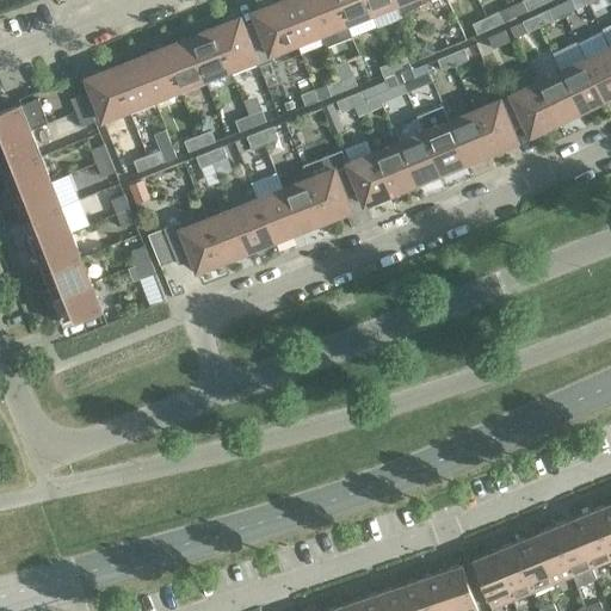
[(321,32),(307,0),(282,0),(279,1),(296,43),(321,32)]
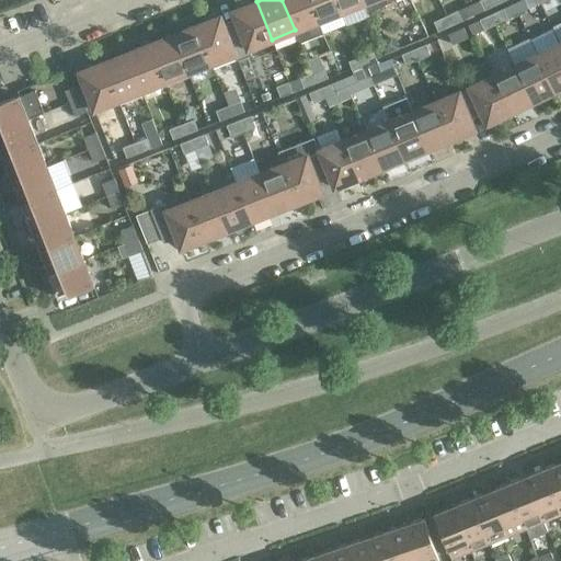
[(322,33),(318,21),(309,0),(282,0),(295,30),(299,43),(322,33)]
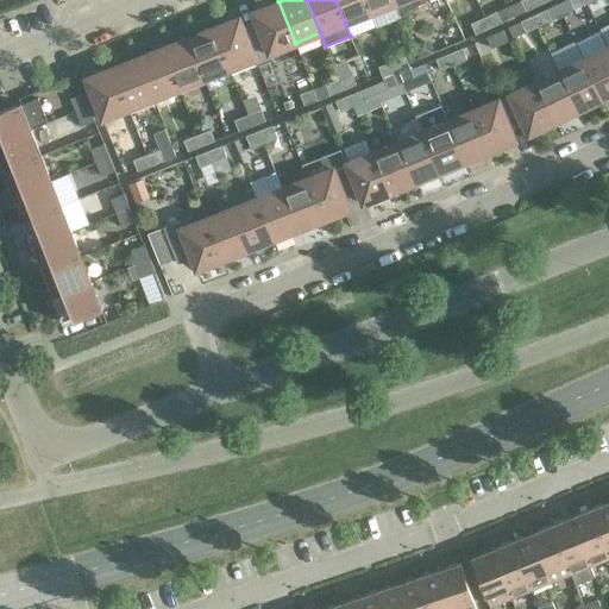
[(370,13),(364,0),(336,0),(345,23),(370,13)]
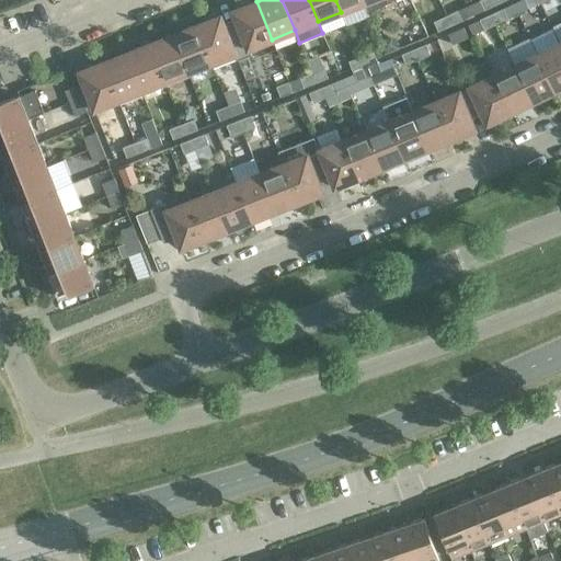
[(364,2),(363,0),(335,0),(341,12),(364,2)]
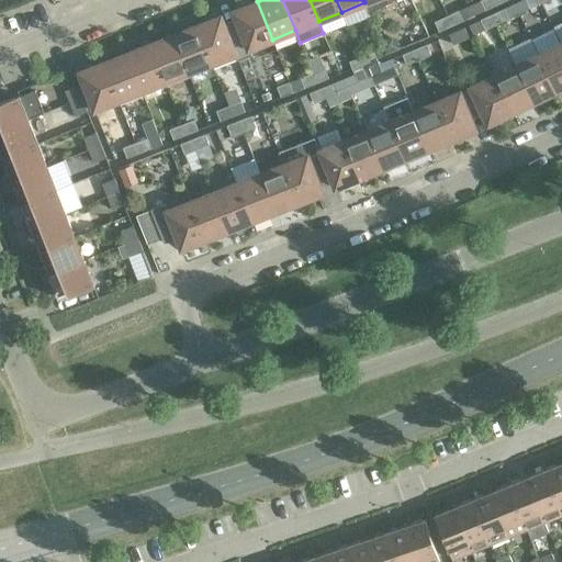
[(363,0),(364,2),(369,12),(393,0),(363,0)]
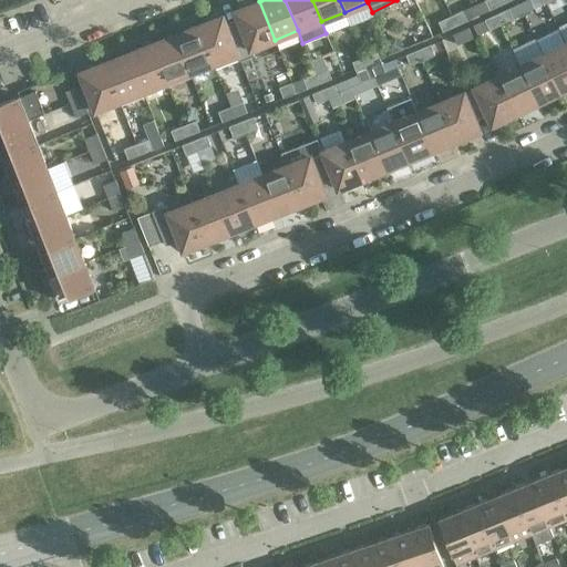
[(501,4),(498,0),(484,0),(490,10),(501,4)]
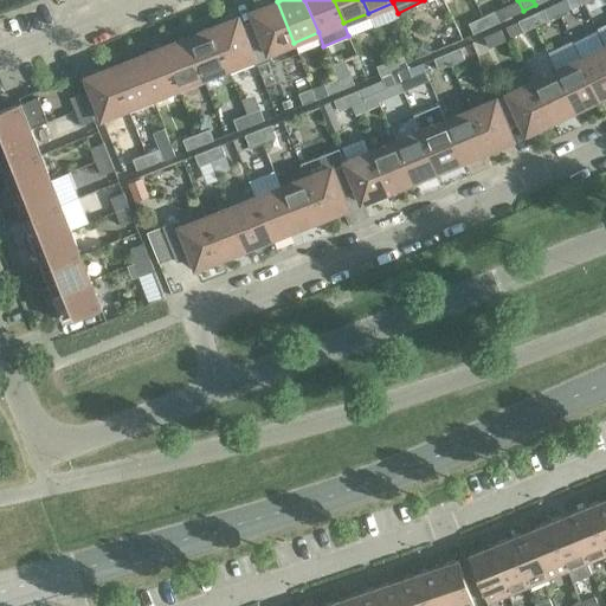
[(294,43),(277,1),(251,12),(256,24),(242,28),(253,58),(252,58),(256,65),(271,59),(268,52),(294,43)]
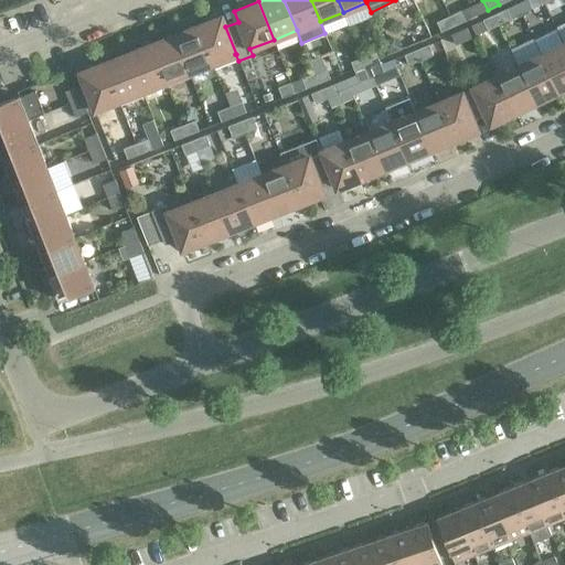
[(511,19),(507,9),(494,14),(499,24),(511,19)]
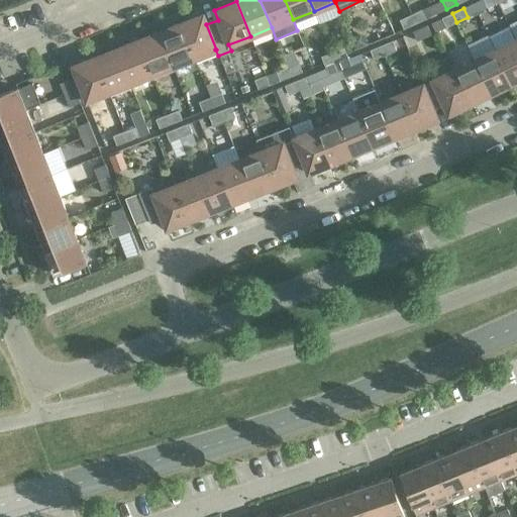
[(421,9),(410,14),(415,24),(426,18),(421,9)]
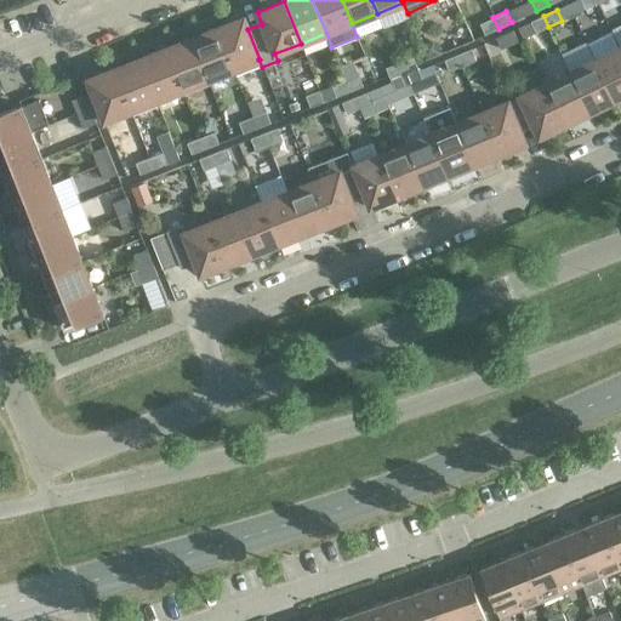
[(548,27),(543,16),(530,22),(535,33),(548,27)]
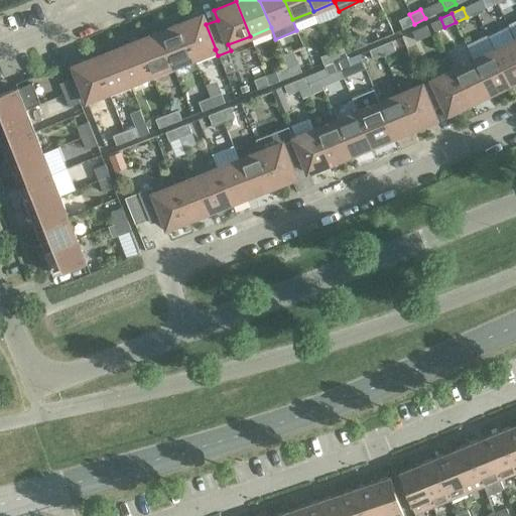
[(202,14),(179,23),(194,58),(215,49),(216,49),(206,24),(202,14)]
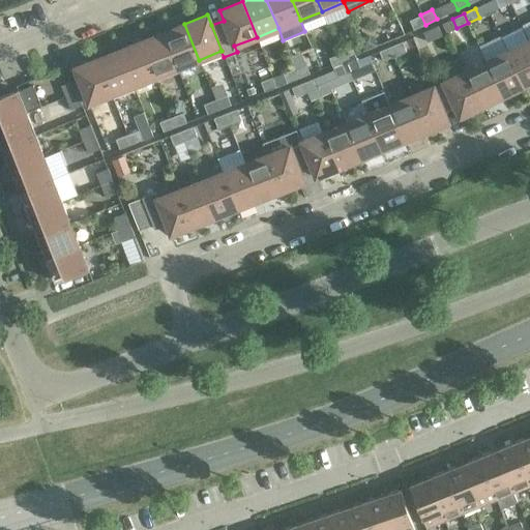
[(425,25),(420,15),(409,21),(414,30),(425,25)]
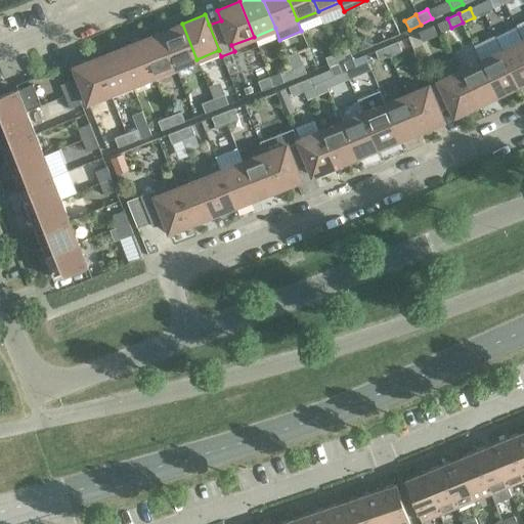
[(197,59),(182,24),(161,32),(175,68),(197,59)]
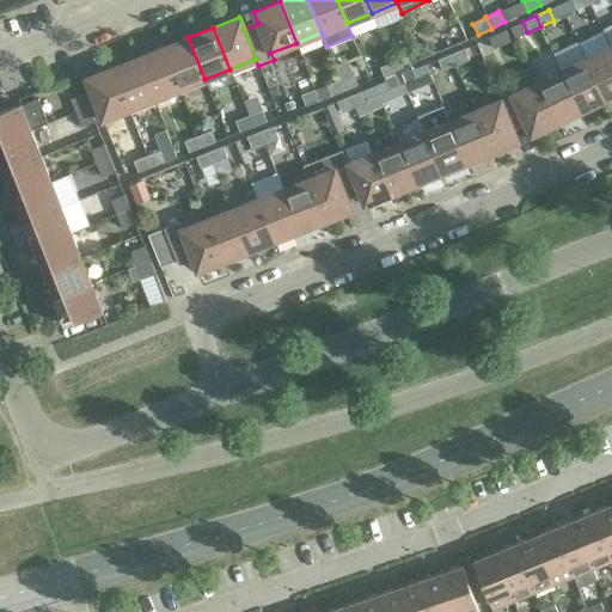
[(488,37),(493,48),(510,41),(506,30),(488,37)]
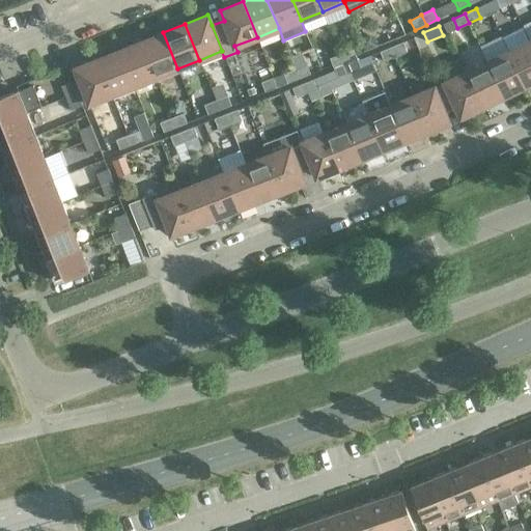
[(177,68),(163,32),(141,42),(156,78),(177,68)]
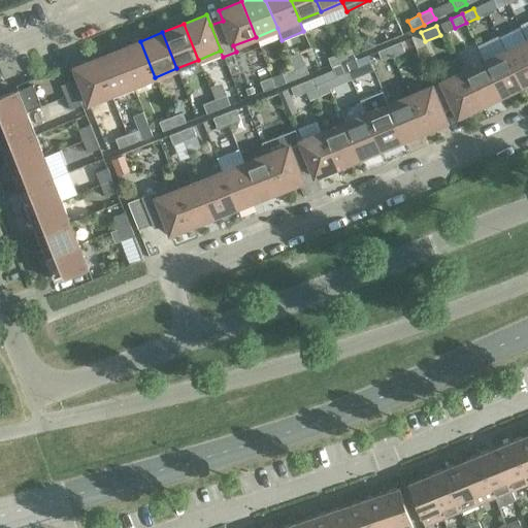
[(371,38),(366,35),(358,38),(363,51),(374,45),(371,38)]
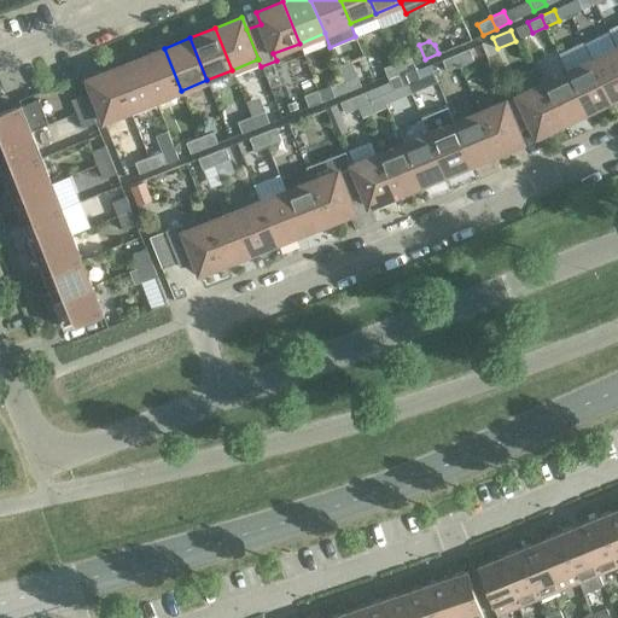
[(617,95),(617,51),(616,47),(592,59),(611,100),(617,95)]
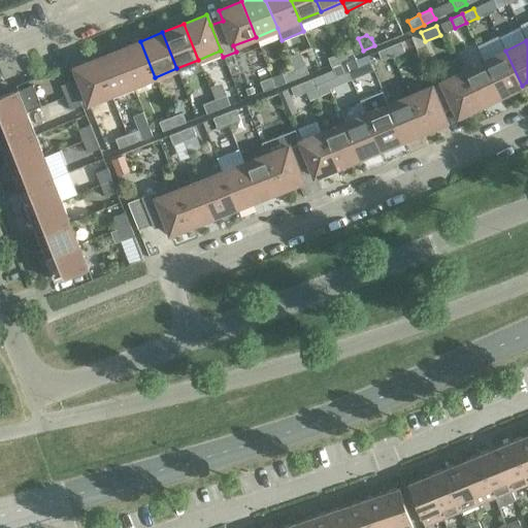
[(155,77),(140,41),(119,50),(133,86),(155,77)]
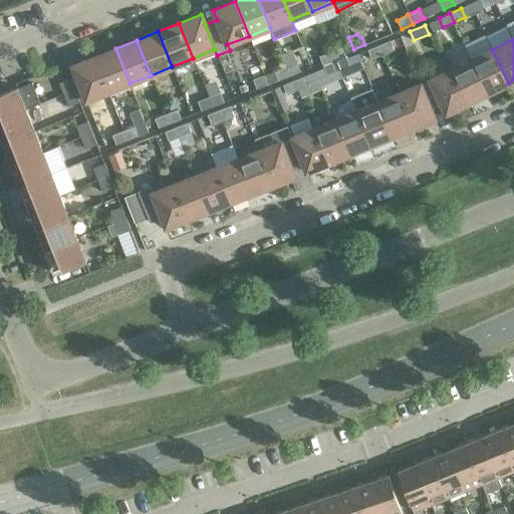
[(394,50),(390,41),(378,45),(382,54),(394,50)]
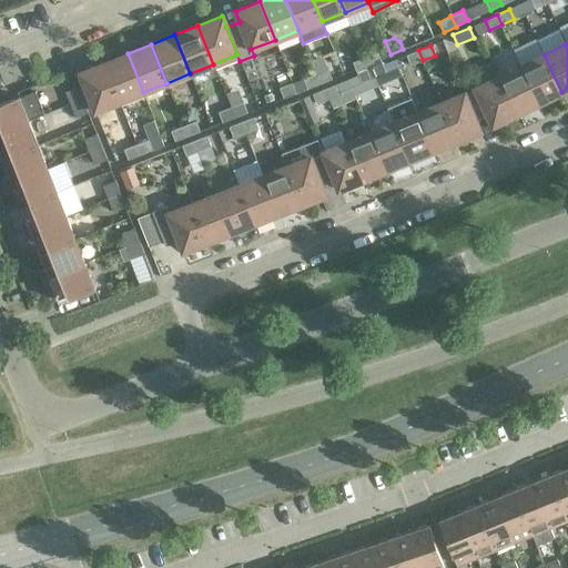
[(423,60),(418,50),(406,56),(411,66),(423,60)]
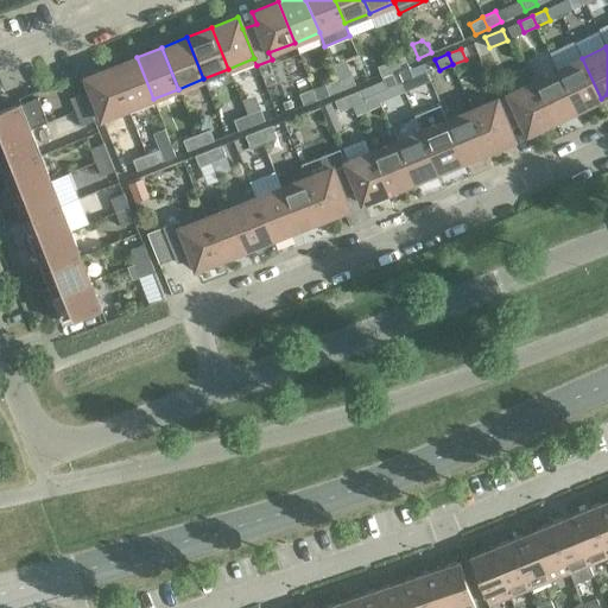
[(404,55),(391,61),(396,71),(409,67),(404,55)]
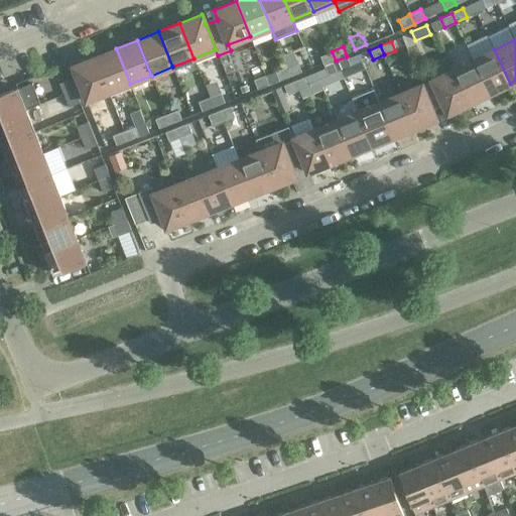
[(130,84),(116,48),(95,57),(108,92),(130,84)]
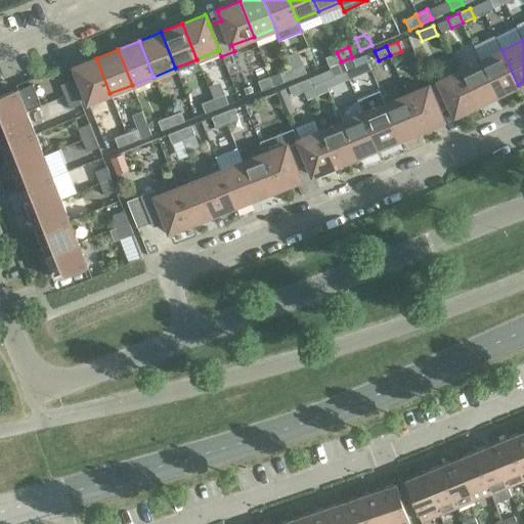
[(518,85),(501,50),(480,60),(497,95),(518,85)]
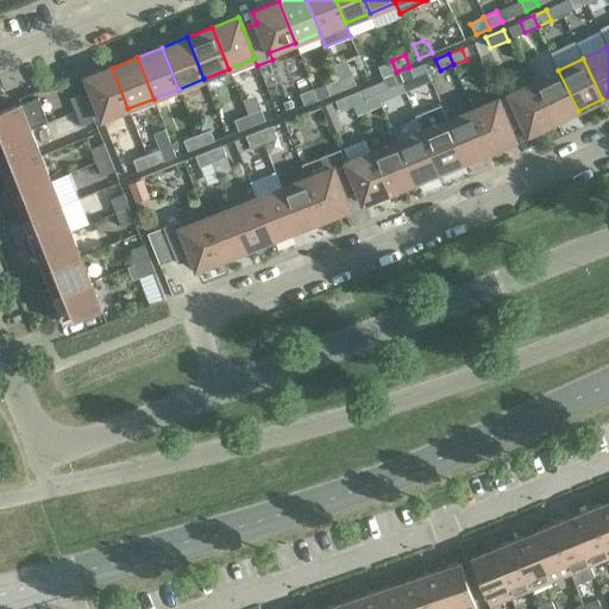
[(396,71),(391,61),(378,67),(383,77),(396,71)]
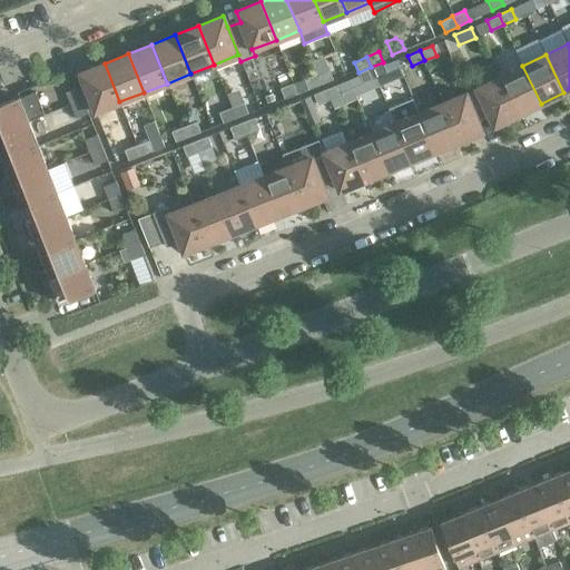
[(387,72),(383,62),(371,67),(375,78),(387,72)]
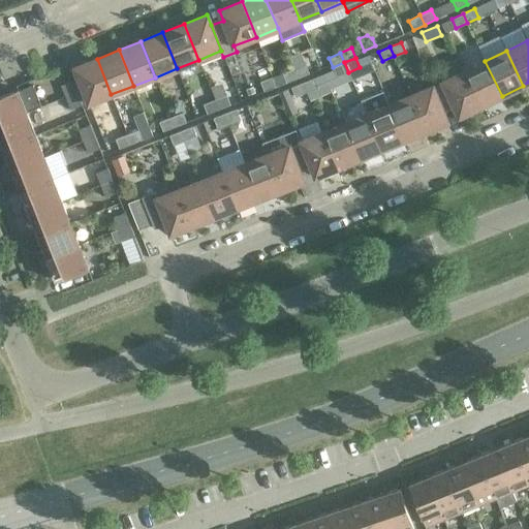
[(111,94),(97,59),(74,67),(88,103),(111,94)]
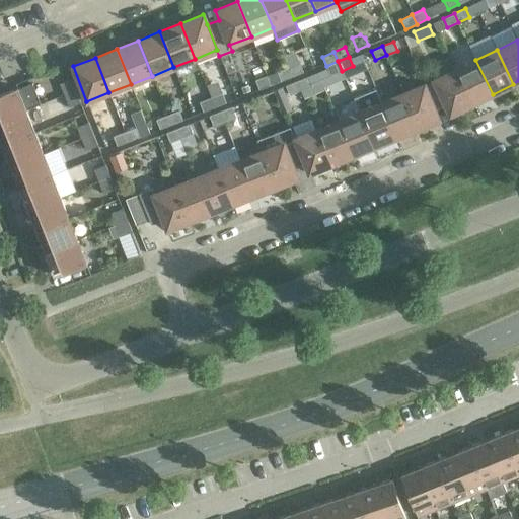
[(493,94),(475,60),(455,70),(471,104),(493,94)]
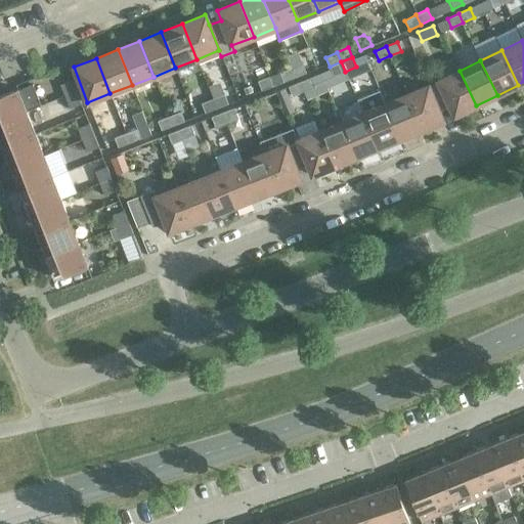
[(345,72),(341,61),(330,67),(334,76),(345,72)]
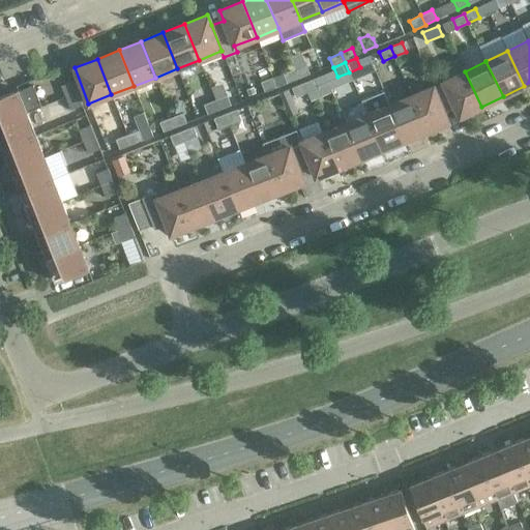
[(305,64),(294,68),(298,79),(310,74),(305,64)]
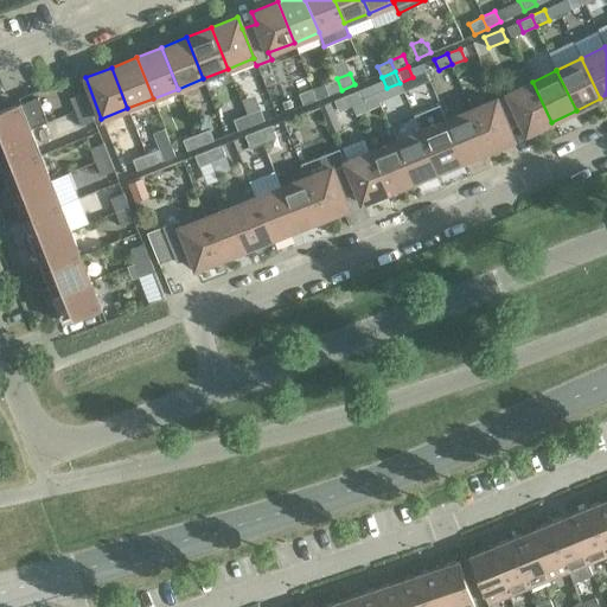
[(342,90),(337,78),(324,84),(328,95),(342,90)]
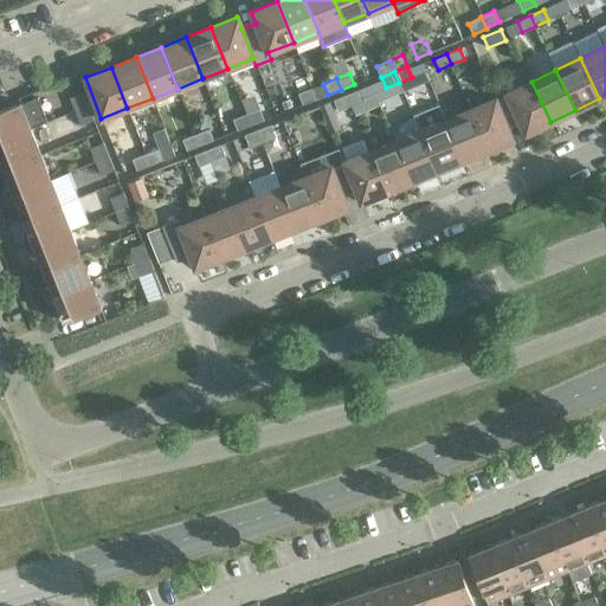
[(550,122),(532,82),(507,94),(504,88),(491,92),(495,100),(507,128),(508,128),(520,122),(526,134),(550,122)]
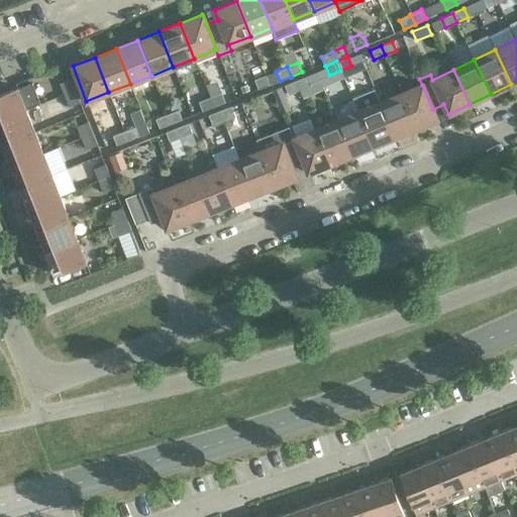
[(254,80),(257,89),(270,85),(266,75),(254,80)]
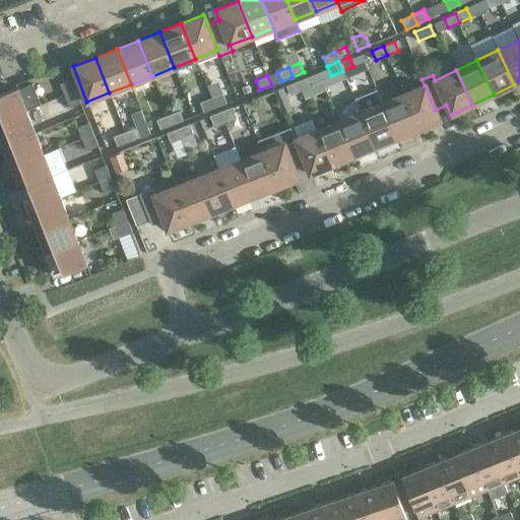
[(313,86),(309,77),(298,81),(302,90),(313,86)]
